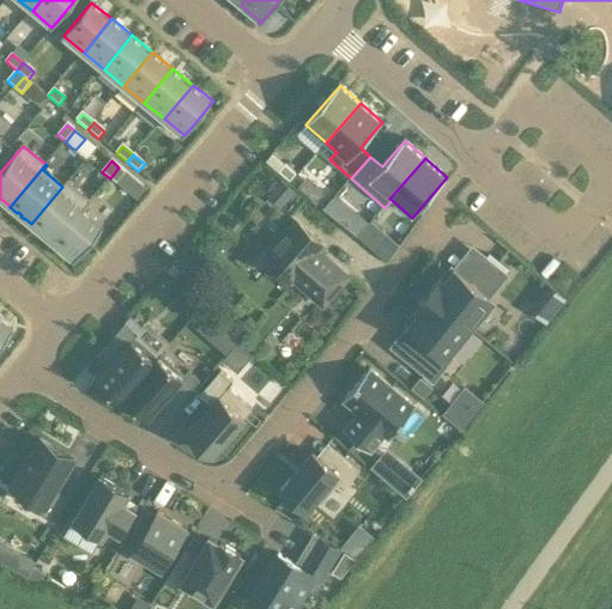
[(285,166),(279,174),(290,183),(296,175),(285,166)]
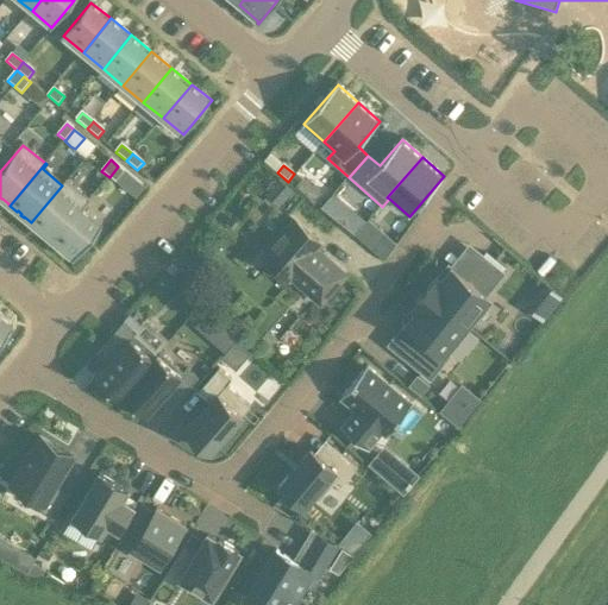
[(118,166),(110,177),(117,183),(125,172),(118,166)]
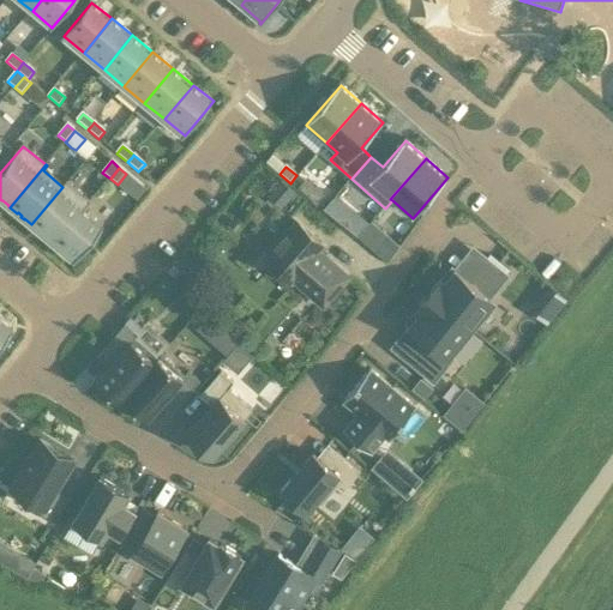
[(296,194),(281,181),(265,199),(281,212),(296,194)]
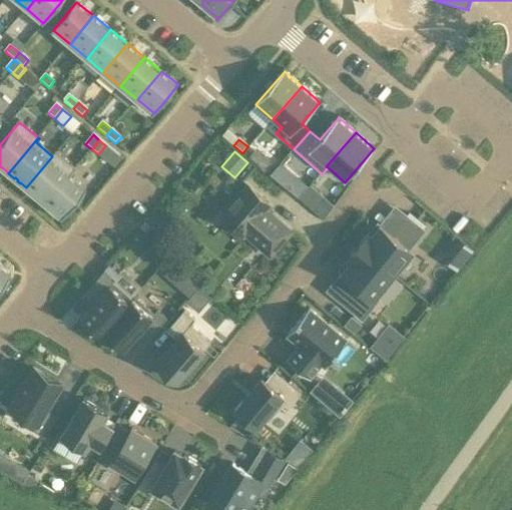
[(68,175),(70,176),(76,169),(74,167),(55,152),(52,156),(26,187),(26,188),(33,193),(36,195),(36,196),(38,198),(39,197),(45,202),(68,175)]
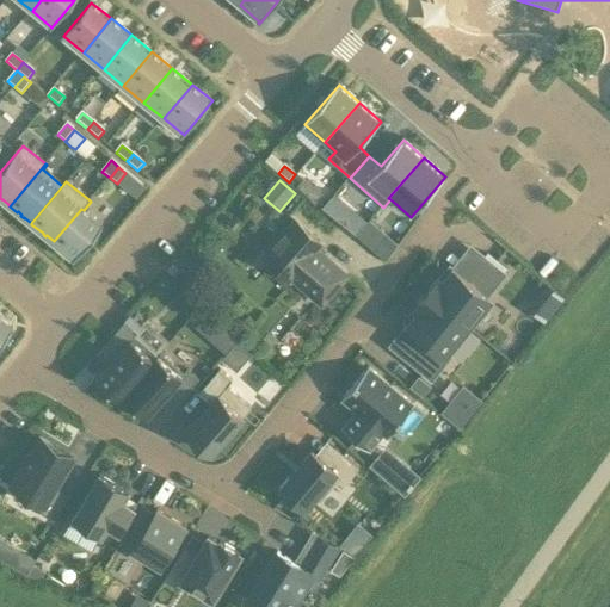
[(104,227),(84,210),(81,209),(54,241),(53,242),(74,259),(73,260),(74,261),(80,254),(84,251),(87,246),(91,241),(91,242),(104,227)]
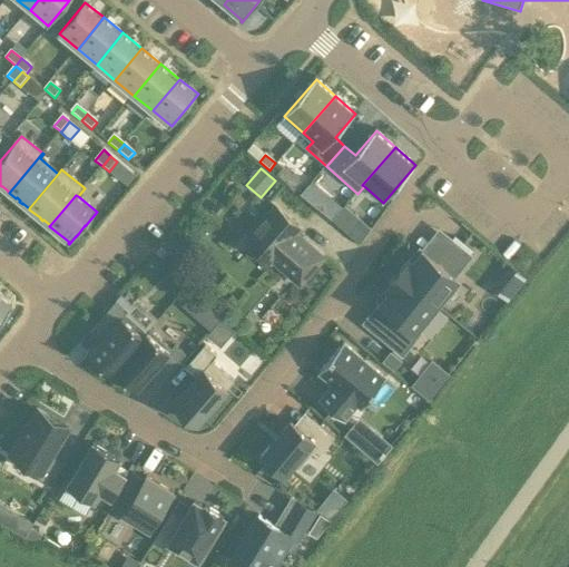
[(333,222),(343,231),(355,216),(345,207),(333,222)]
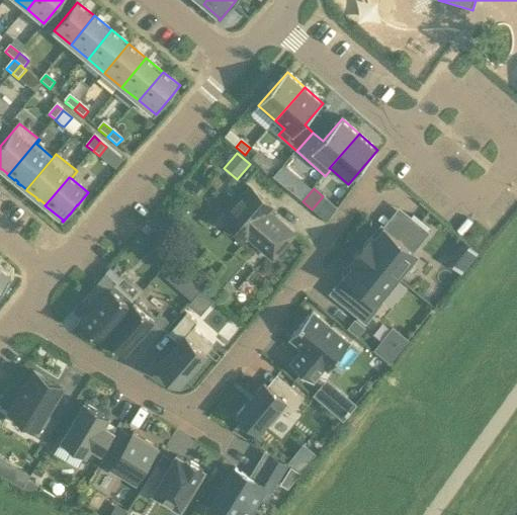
[(250,189),(224,220),(247,241),(249,239),(273,260),(294,237),(269,215),(273,209),(250,189)]
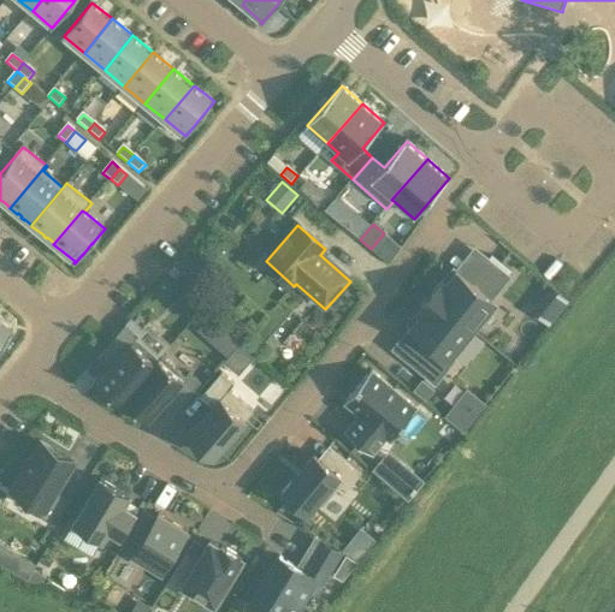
[(469,283),(457,273),(456,273),(447,285),(444,283),(443,283),(431,297),(473,332),(496,304),(491,301),(510,279),(488,261),(469,283)]
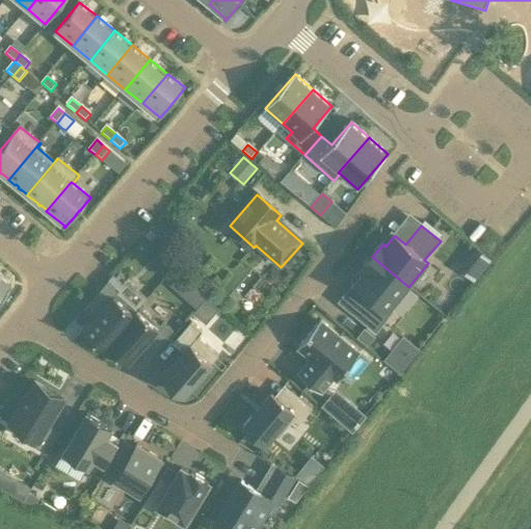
[(460,273),(473,284),(489,263),(477,253),(460,273)]
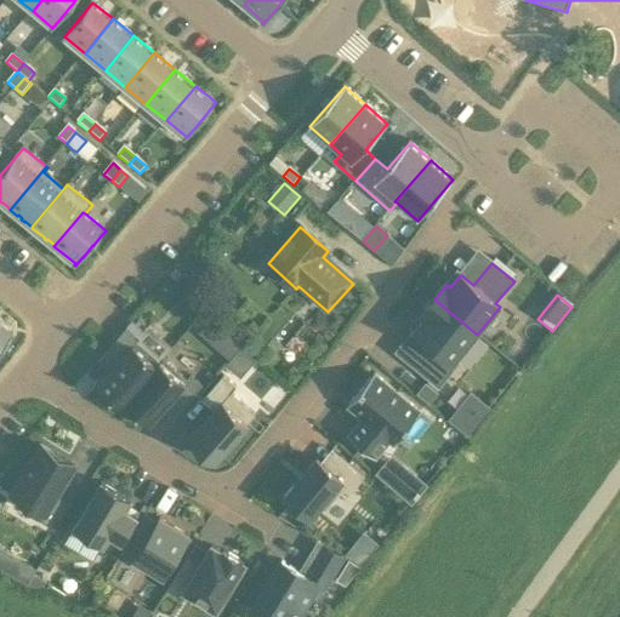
[(422,316),(425,319),(414,331),(415,332),(427,342),(409,365),(439,389),(459,365),(455,363),(477,335),(434,300),(421,316),(422,316)]
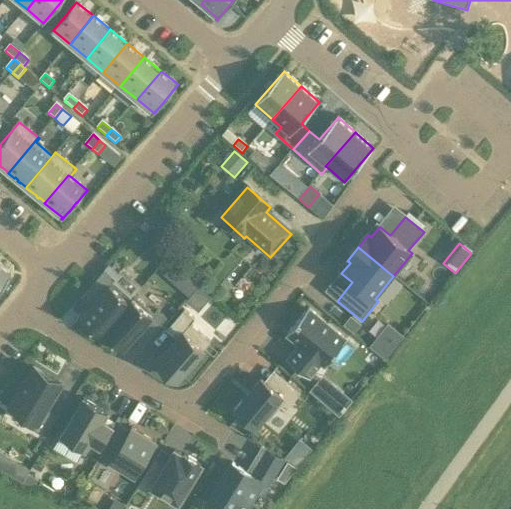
[(0,290),(3,286),(5,283),(6,283),(11,277),(0,267),(0,290)]
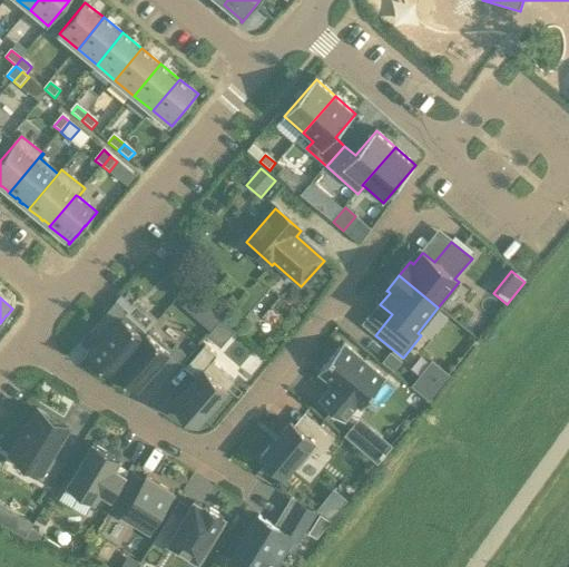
[(113,377),(116,373),(115,372),(147,334),(126,315),(129,313),(117,302),(97,324),(109,334),(90,357),(113,377)]
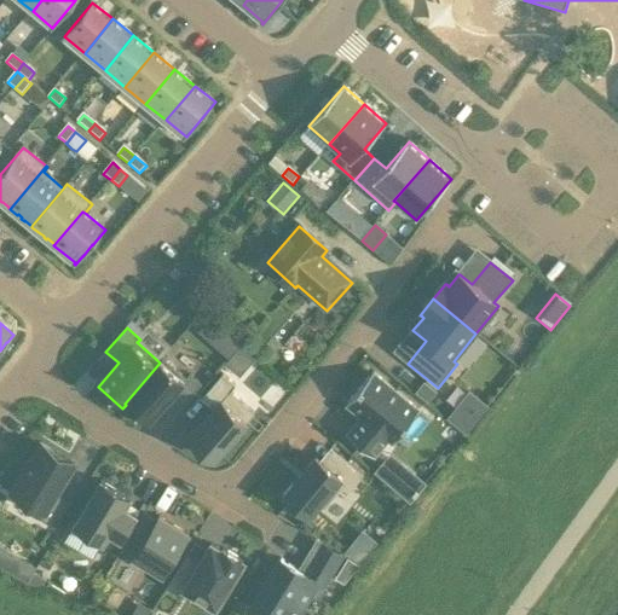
[(234,338),(220,353),(230,360),(242,347),(234,338)]
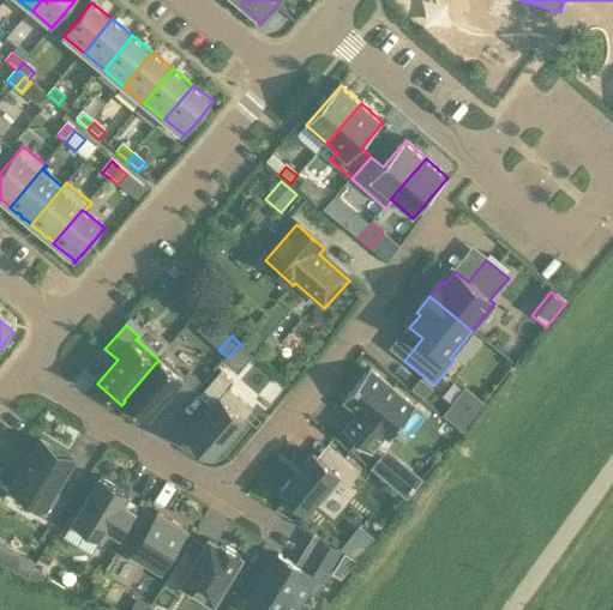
[(124,400),(125,402),(148,421),(168,398),(179,408),(200,384),(188,373),(185,376),(161,356),(158,360),(124,400)]
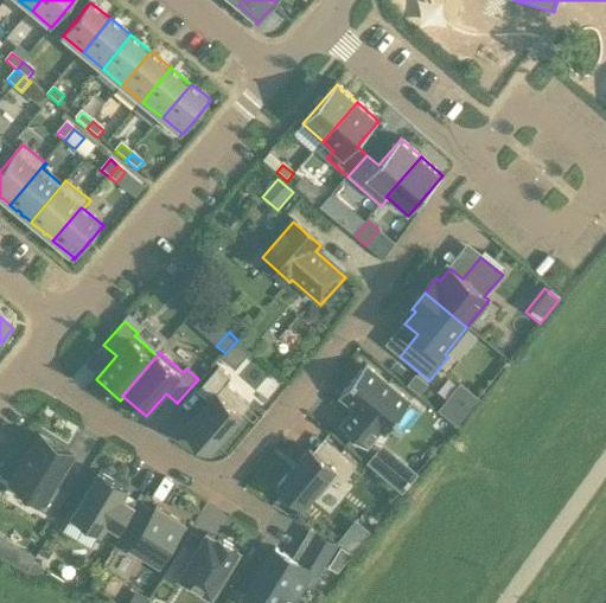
[(185,431),(210,453),(250,408),(225,386),(231,380),(218,369),(198,392),(210,403),(185,431)]
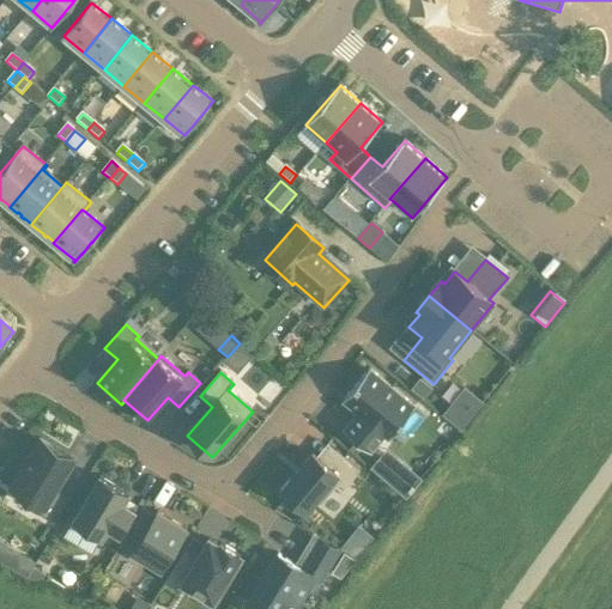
[(413,410),(367,373),(340,406),(357,420),(344,437),(371,458),(385,442),(387,443),(413,410)]
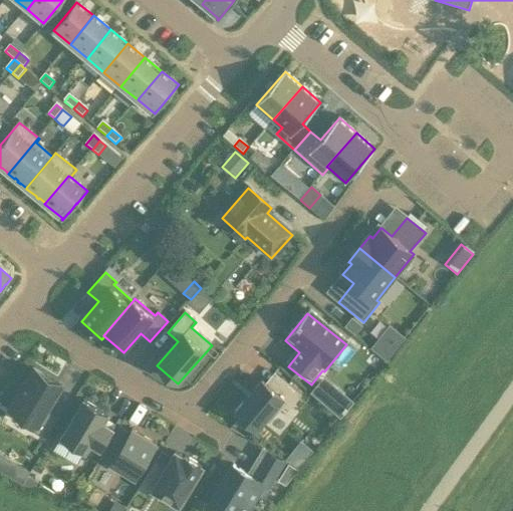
[(345,327),(355,334),(362,325),(353,318),(345,327)]
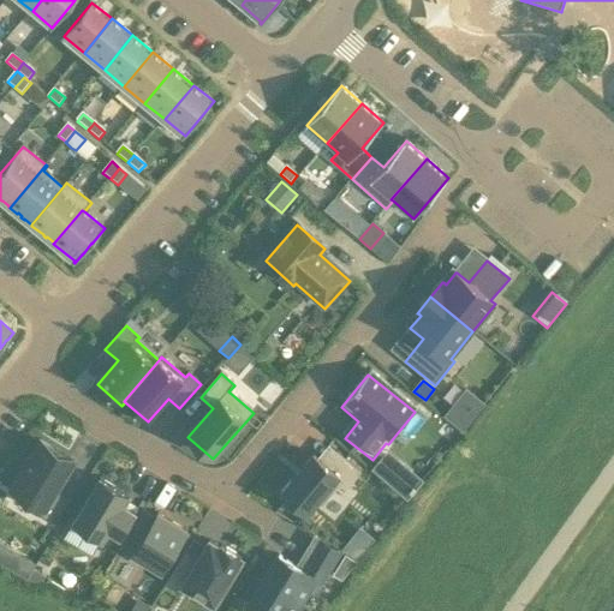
[(469,389),(448,418),(468,432),(489,405),(469,389)]
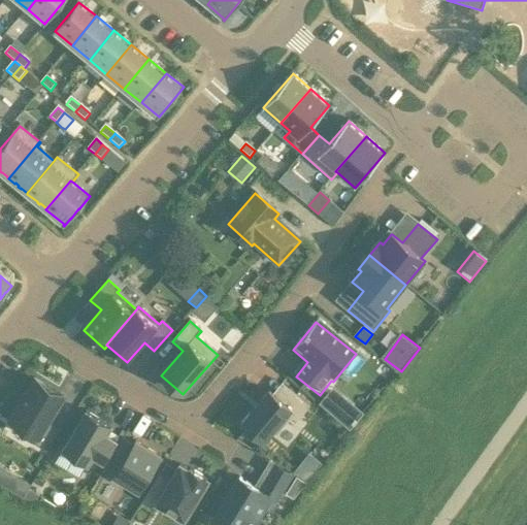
[(36,447),(47,453),(61,431),(50,424),(65,399),(35,381),(9,423),(39,440),(36,447)]
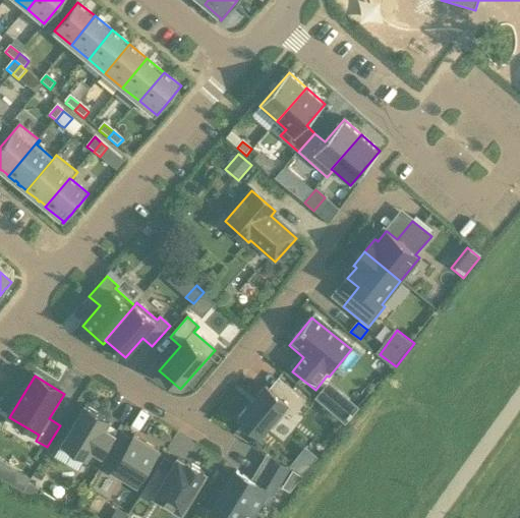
[(347,423),(360,408),(332,383),(319,398),(347,423)]
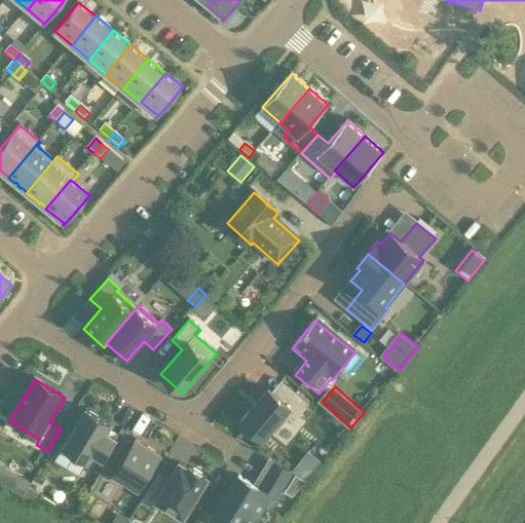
[(308,406),(288,387),(277,400),(268,390),(240,423),(262,442),(270,432),(275,436),(288,419),(294,424),(308,406)]
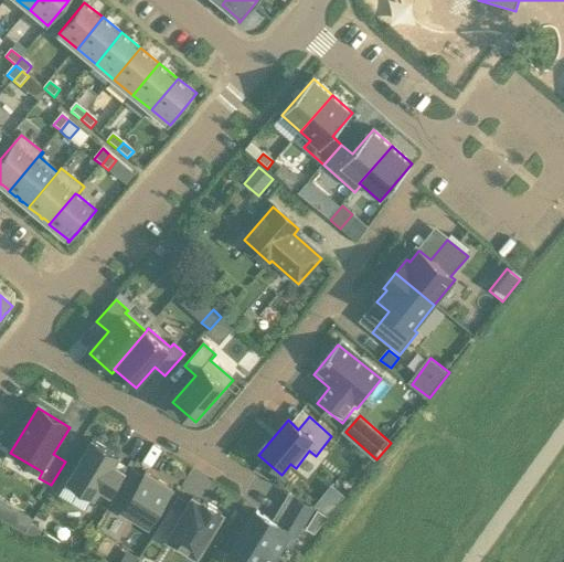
[(115,467),(120,458),(94,442),(68,484),(60,499),(86,515),(95,499),(100,490),(113,497),(126,475),(115,467)]
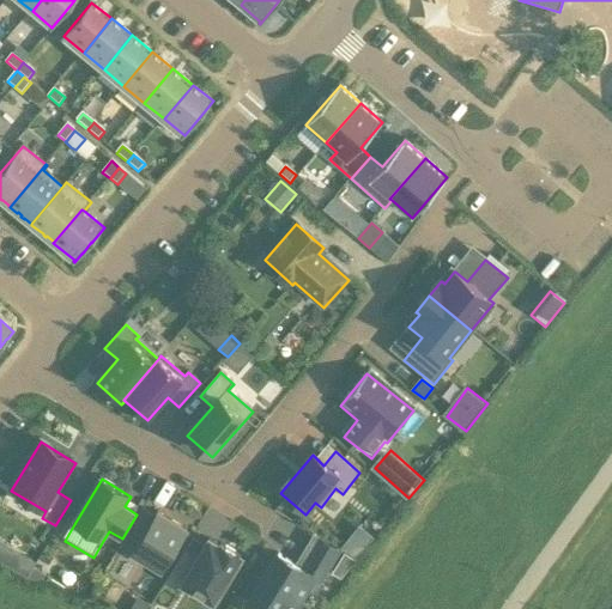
[(128,537),(140,544),(134,554),(163,572),(188,531),(159,513),(153,524),(140,517),(128,537)]
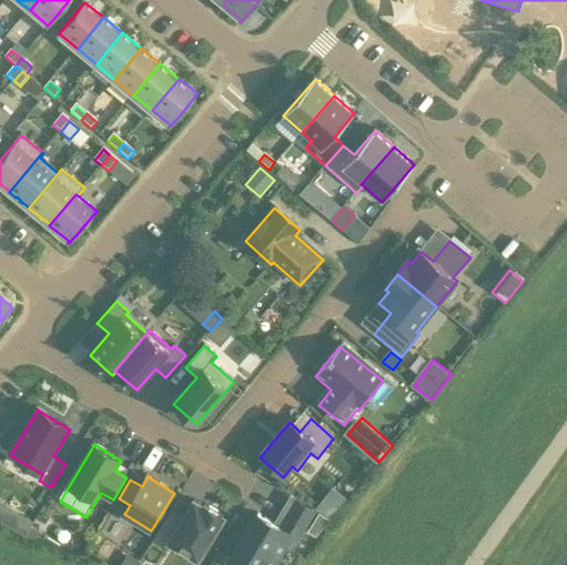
[(224,517),(204,506),(203,507),(194,502),(184,518),(172,511),(153,542),(168,550),(171,544),(198,561),(212,536),(215,538),(224,523),(221,521),(224,517)]
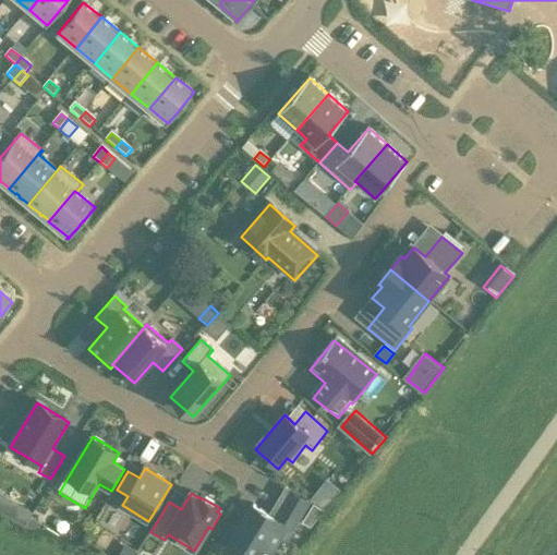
[(300,517),(278,503),(269,517),(253,506),(227,551),(232,554),(256,554),(259,549),(268,554),(286,528),(291,532),(300,517)]
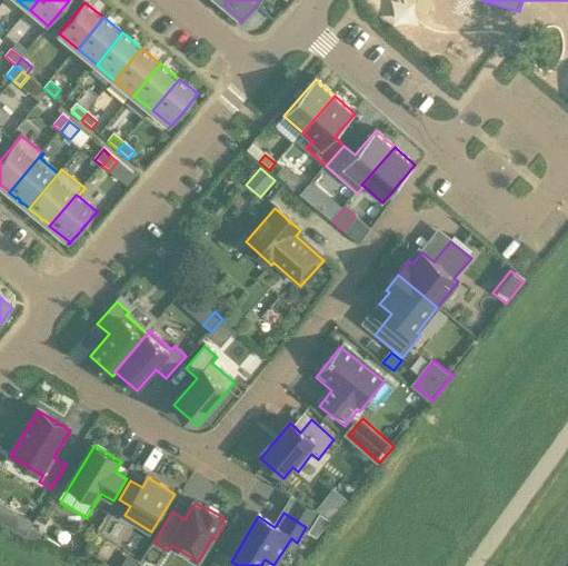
[(320,515),(308,534),(316,539),(330,522),(320,515)]
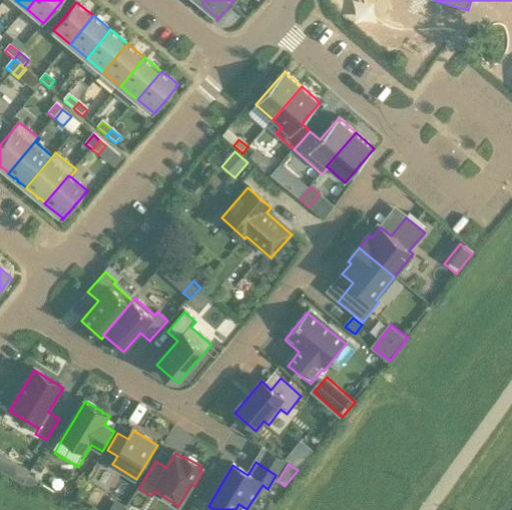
[(24,486),(34,492),(35,490),(39,483),(29,477),(24,486)]
